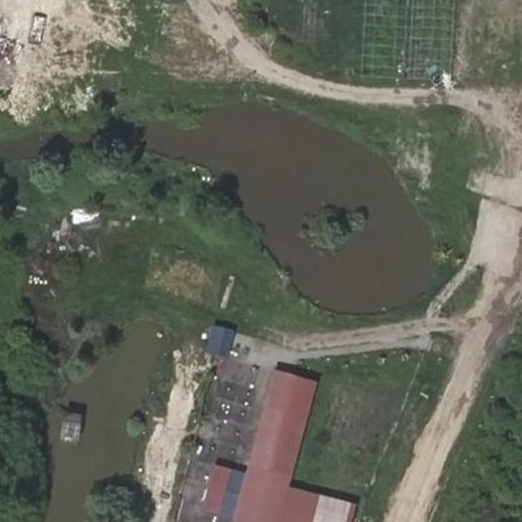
[(251,442),(296,455),(319,383),(275,368),(251,442)]
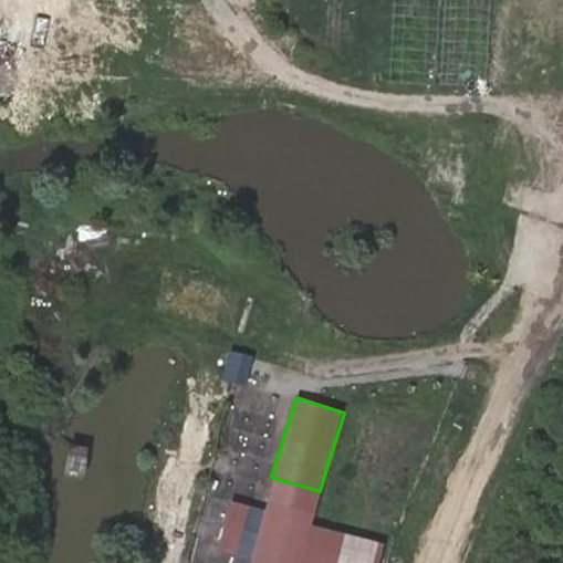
[(84,480),(90,448),(70,444),(63,477),(84,480)]
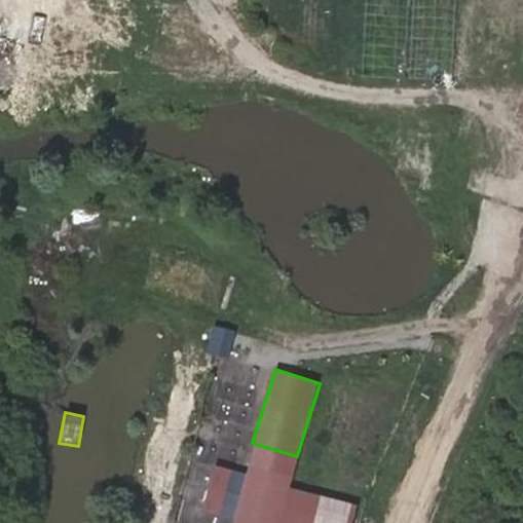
[(352,522),(356,500),(285,491),(279,522),(352,522)]
